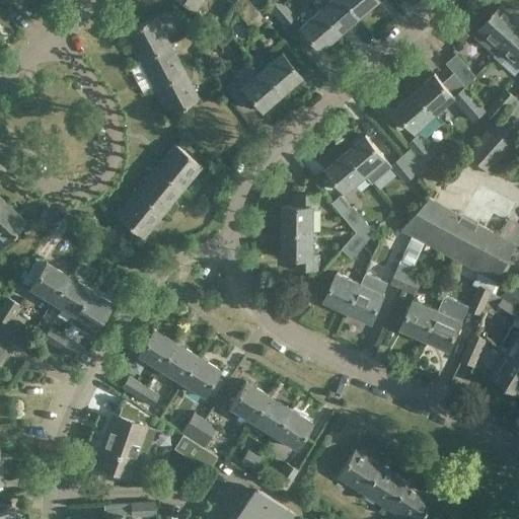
[(176,0),(195,12),(203,0),(176,0)]
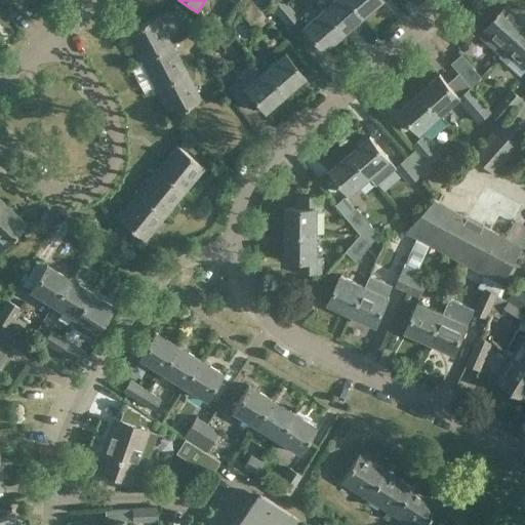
[(260,11),(251,1),(250,0),(237,0),(235,5),(250,23),(261,12),(260,11)]
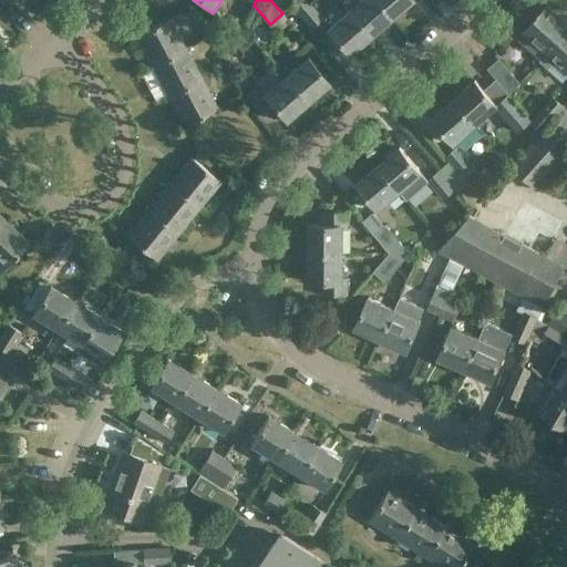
[(271,0),(271,1),(281,12),(284,10),(288,7),(282,0),(271,0)]
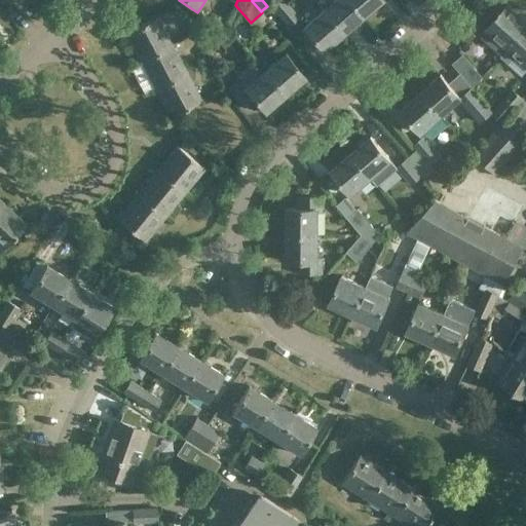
[(288,26),(299,16),(284,0),(280,0),(272,8),(288,26)]
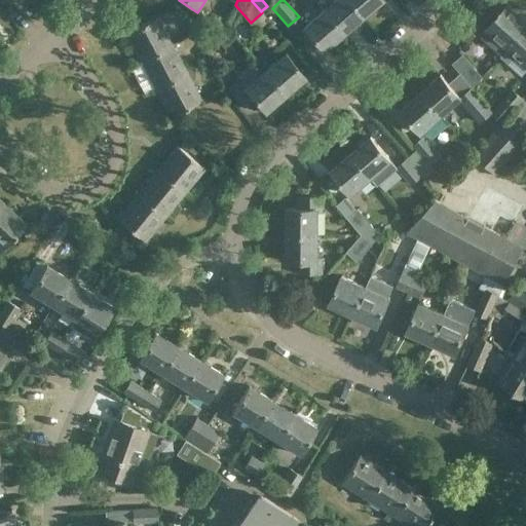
[(364,16),(349,0),(331,0),(322,8),(343,34),(364,16)]
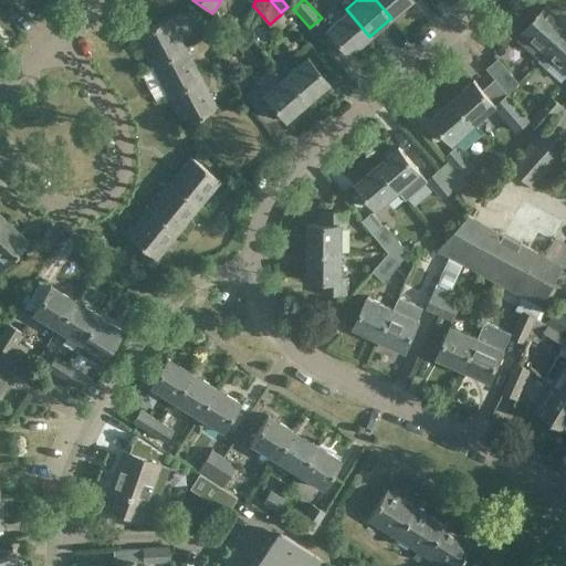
[(376,0),(391,18),(411,0),(376,0)]
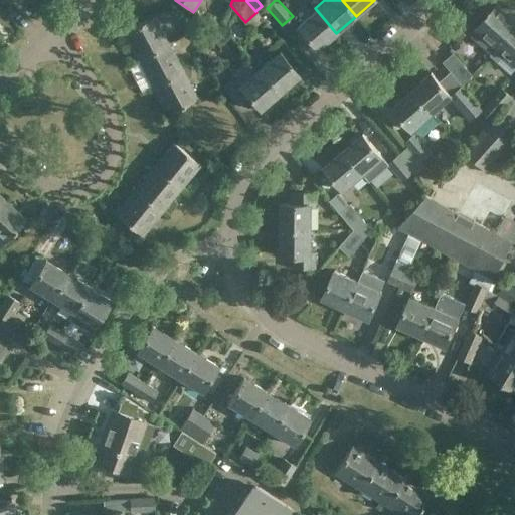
[(474,29),(475,30),(471,35),(491,53),(495,48),(514,26),(514,18),(497,2),(474,29)]
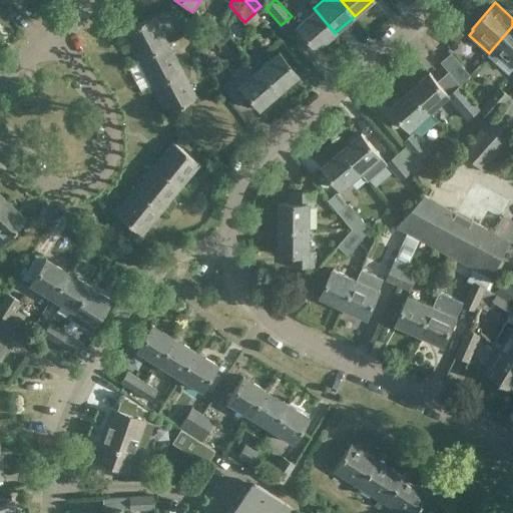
[(335,33),(314,8),(294,26),(315,50),(335,33)]
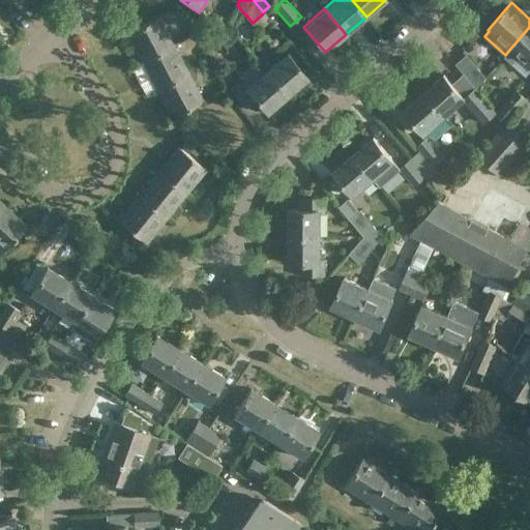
[(229,22),(221,15),(212,25),(213,26),(219,31),(221,32),(229,22)]
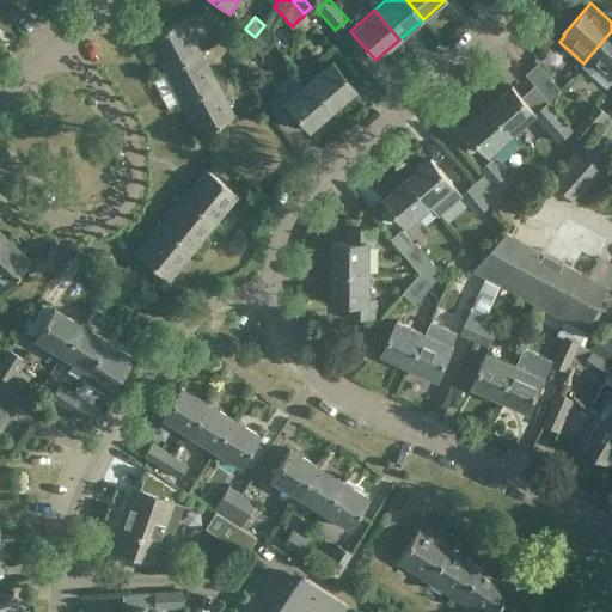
[(201,50),(183,18),(145,38),(161,71),(201,50)]
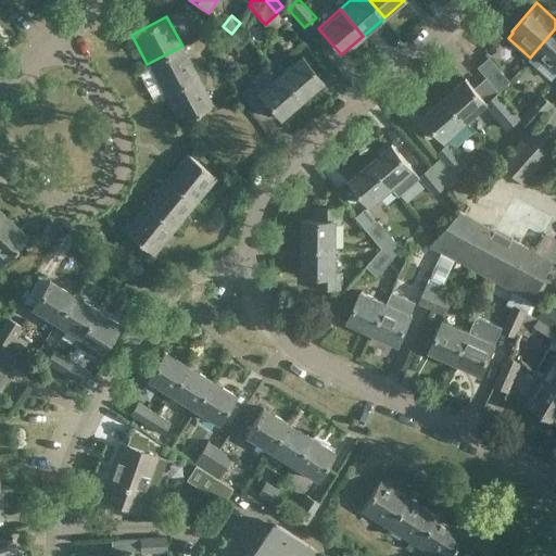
[(214,39),(222,45),(230,33),(224,27),(214,39)]
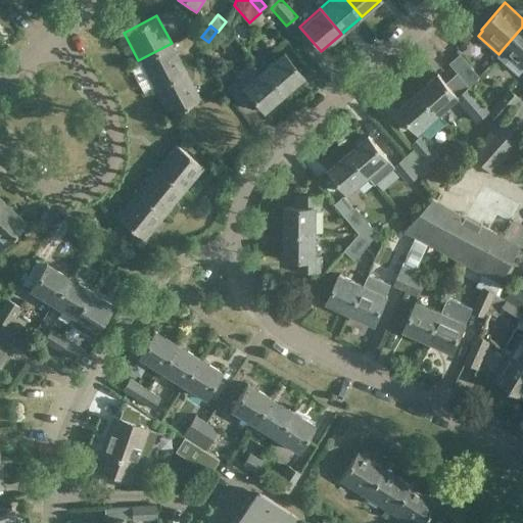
[(522,27),(503,49),(522,66),(522,27)]
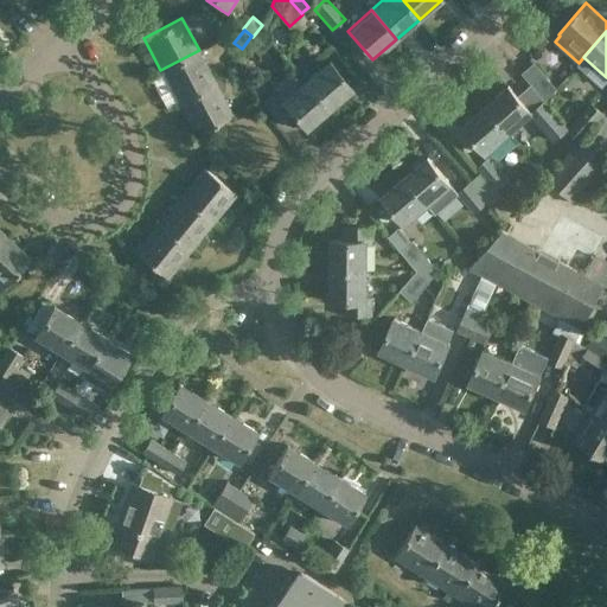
[(199,50),(160,70),(177,102),(216,82),(199,50)]
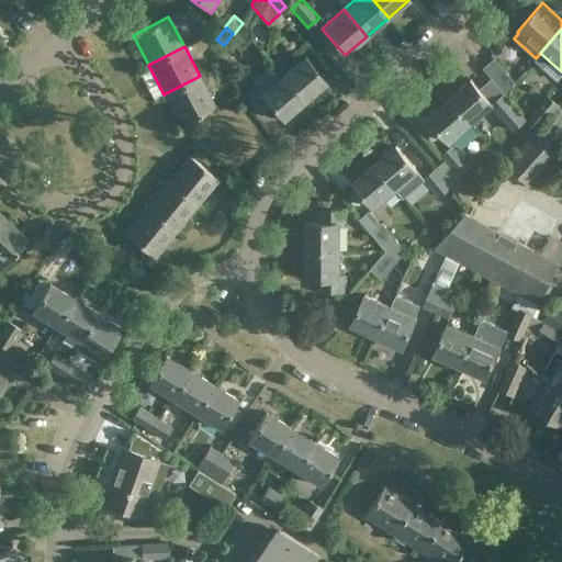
[(281,76),(303,101),(325,82),(303,56),(281,76)]
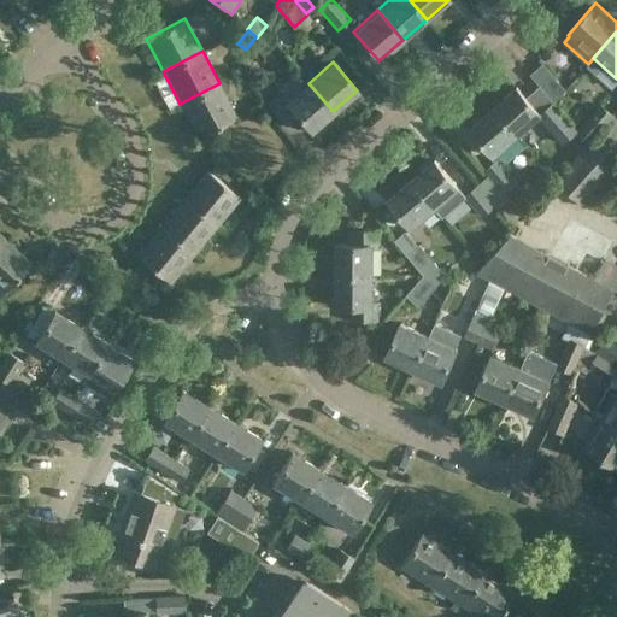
[(530,74),(554,101),(565,89),(544,62),(530,74)]
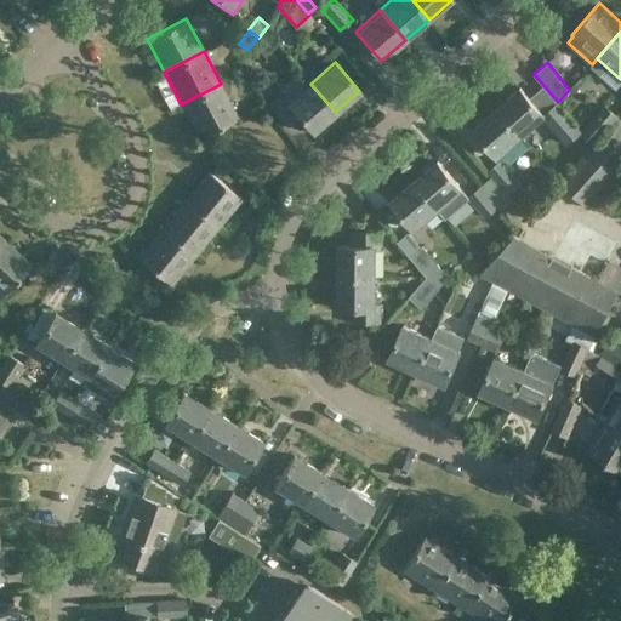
[(238,117),(221,84),(181,104),(199,138),(238,117)]
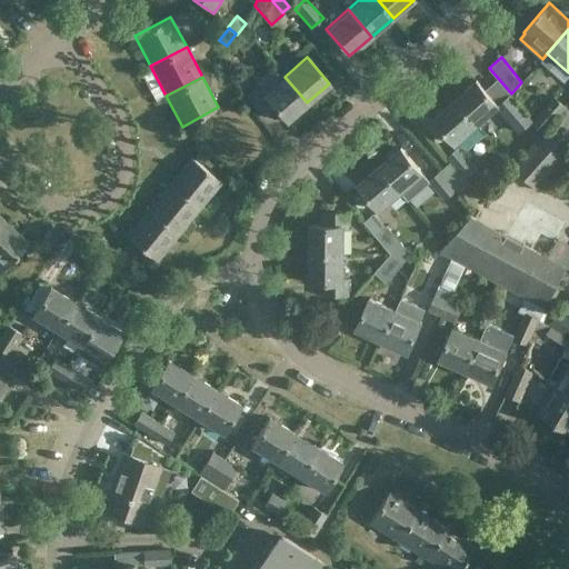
[(259,86),(246,97),(261,115),(271,106),(285,121),(307,102),(285,77),(265,93),(259,86)]
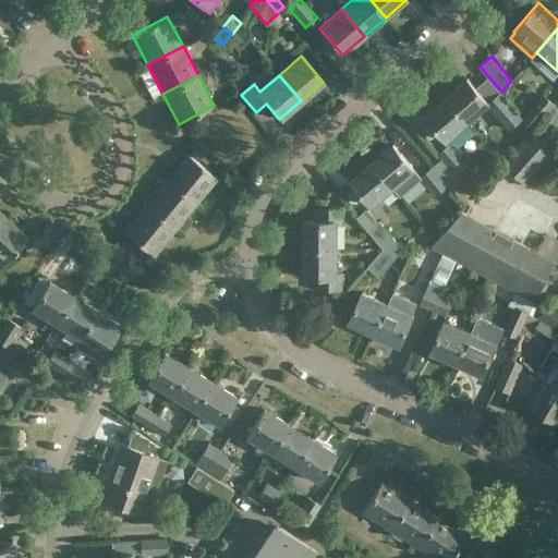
[(469,122),(490,102),(468,76),(445,96),(469,122)]
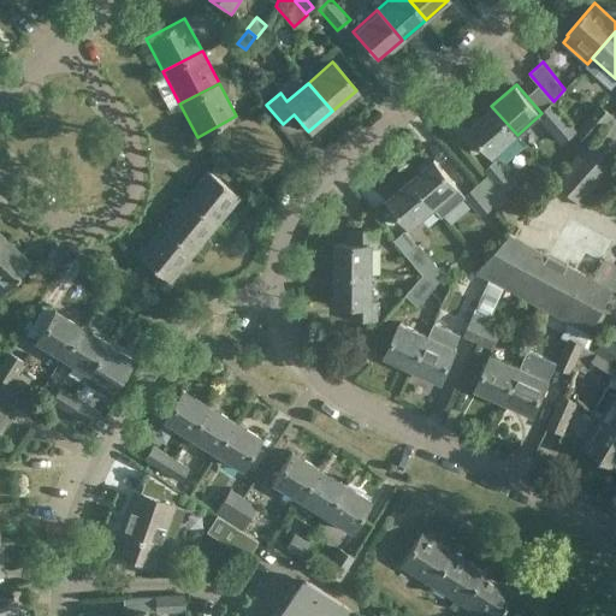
[(592,138),(614,114),(600,102),(575,131),(588,142),(592,138)]
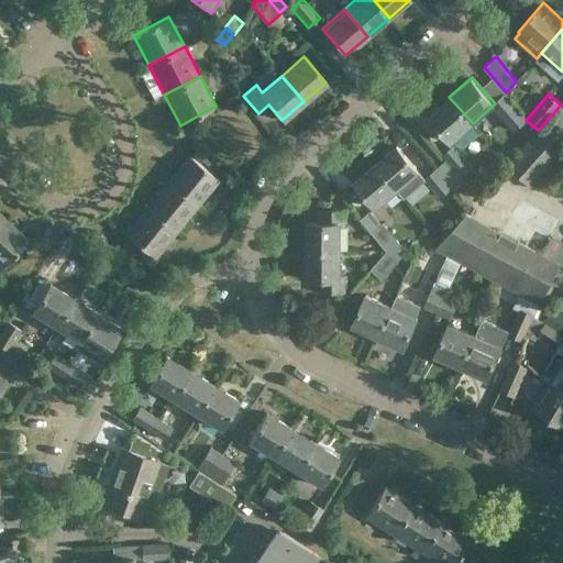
[(527,118),(508,96),(495,107),(514,129),(527,118)]
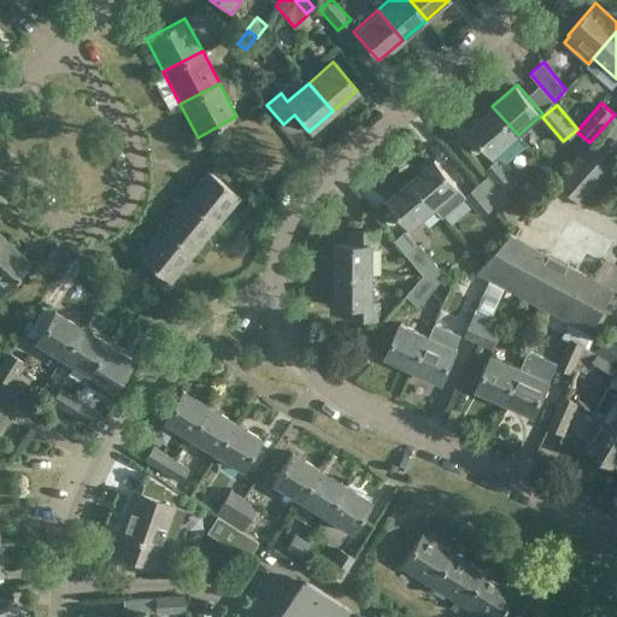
[(518,135),(492,106),(468,128),(494,158),(518,135)]
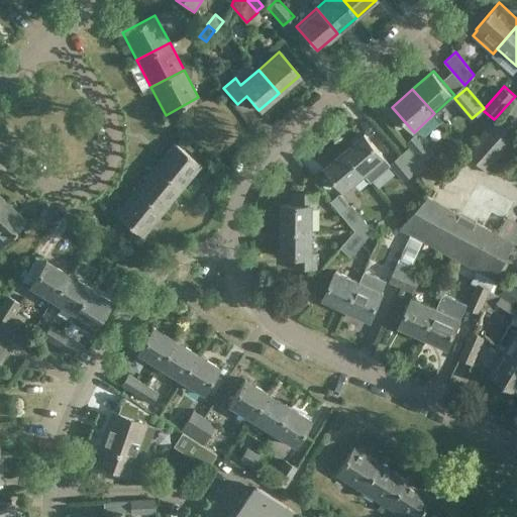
[(516,134),(497,116),(494,119),(466,150),(488,171),(516,138),(516,134)]
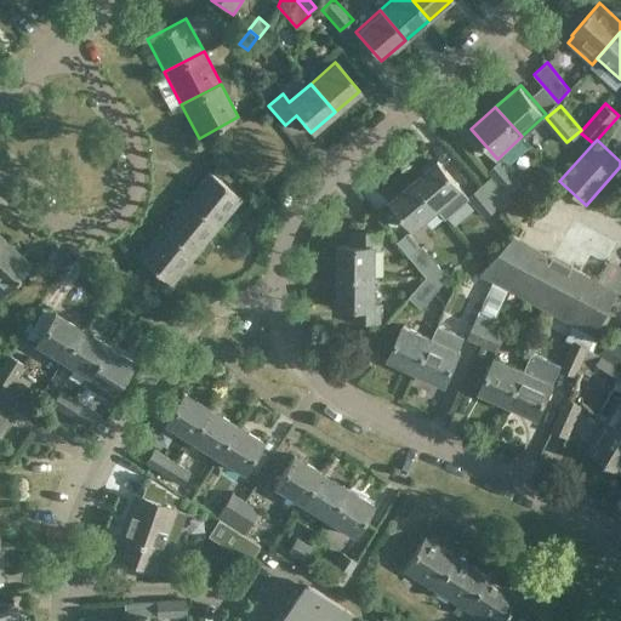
[(522,182),(501,158),(486,171),(507,194),(508,194),(518,205),(529,194),(520,183),(522,182)]
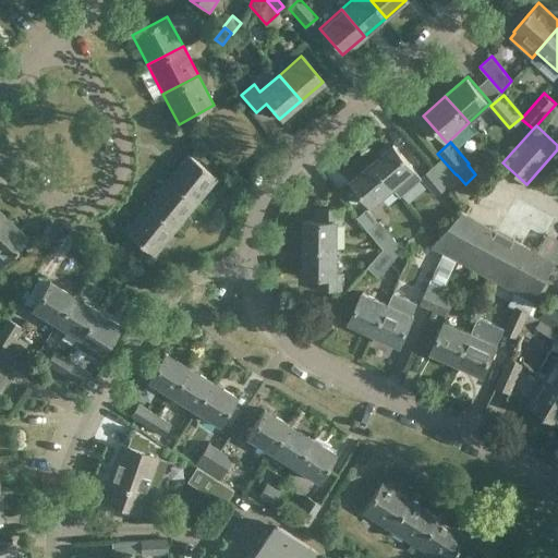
[(413,170),(391,145),(372,162),(393,187),(413,170)]
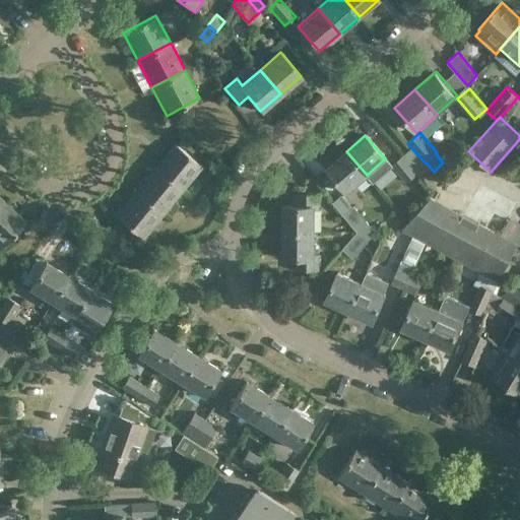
[(202,166),(174,143),(154,167),(183,190),(202,166)]
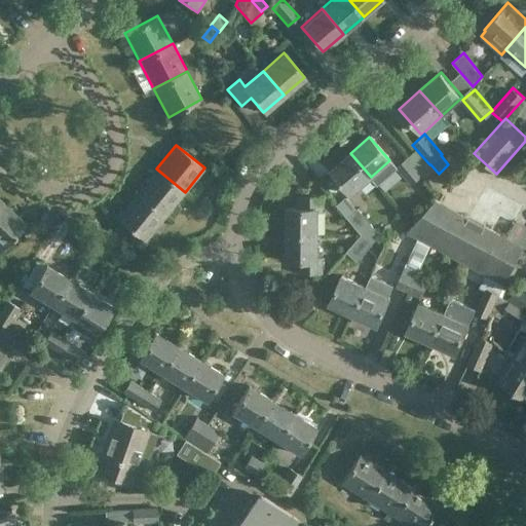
[(350,153),(349,152),(329,170),(350,195),(371,178),(371,177),(350,153)]
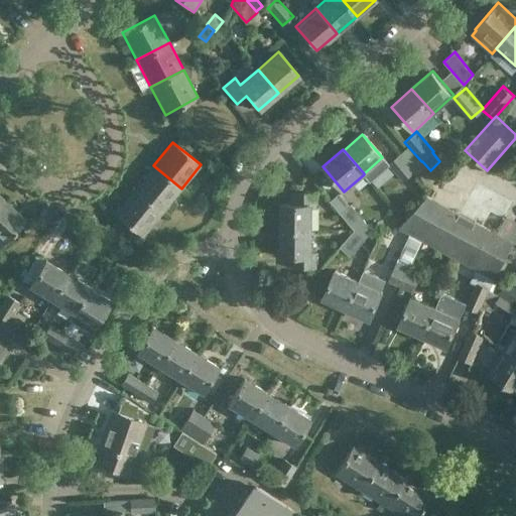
[(398,155),(389,162),(390,164),(389,164),(403,180),(415,170),(399,153),(398,155)]
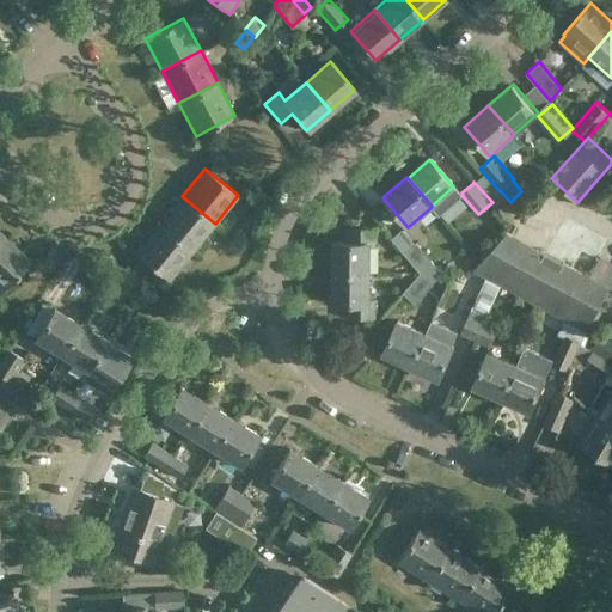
[(182,196),(159,225),(191,252),(215,224),(182,196)]
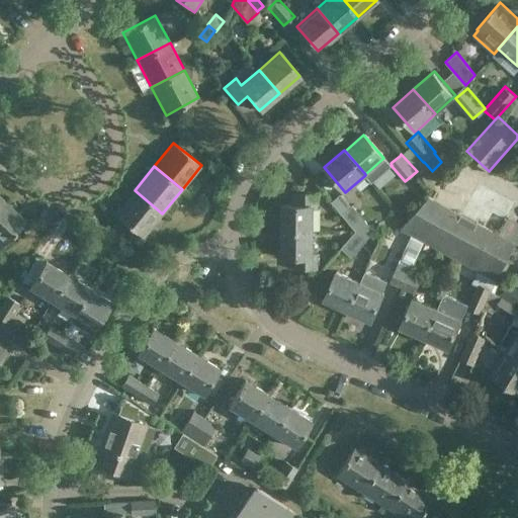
[(162,213),(135,190),(114,214),(143,238),(162,213)]
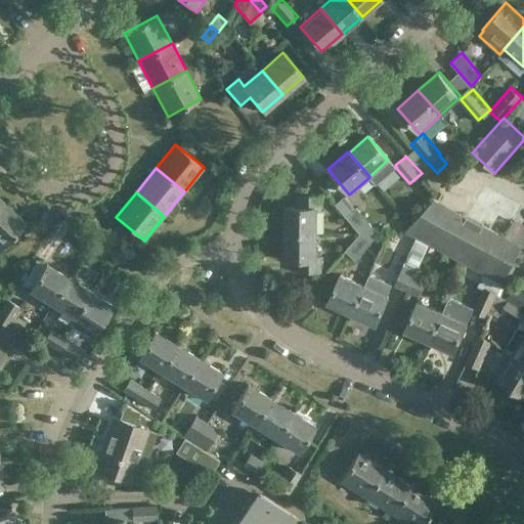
[(285,208),(285,233),(315,233),(315,211),(321,211),(321,194),(296,194),(296,208),(285,208)]
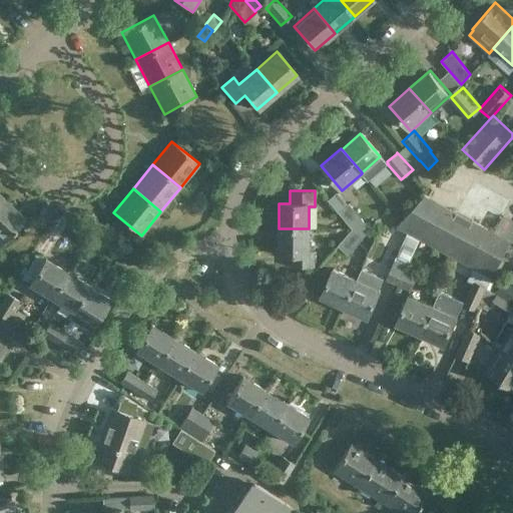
[(491,277),(511,239),(425,193),(397,226),(407,232),(420,238),(491,277)]
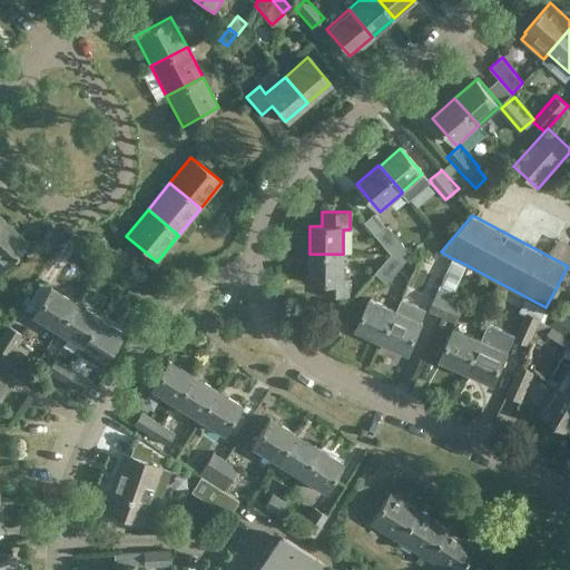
[(0,271),(0,272),(27,243),(2,219),(0,220),(0,271)]
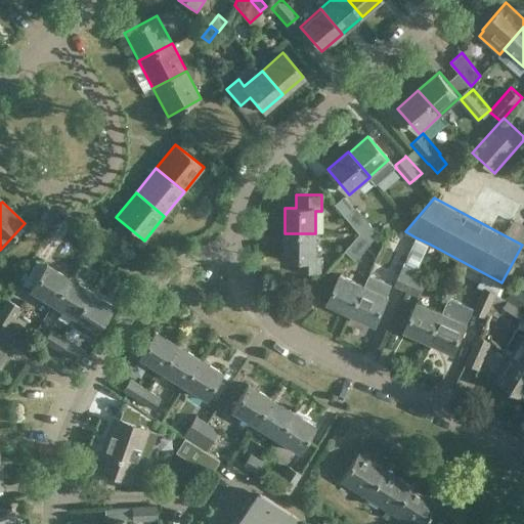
[(379,233),(356,207),(345,216),(359,233),(379,233)]
